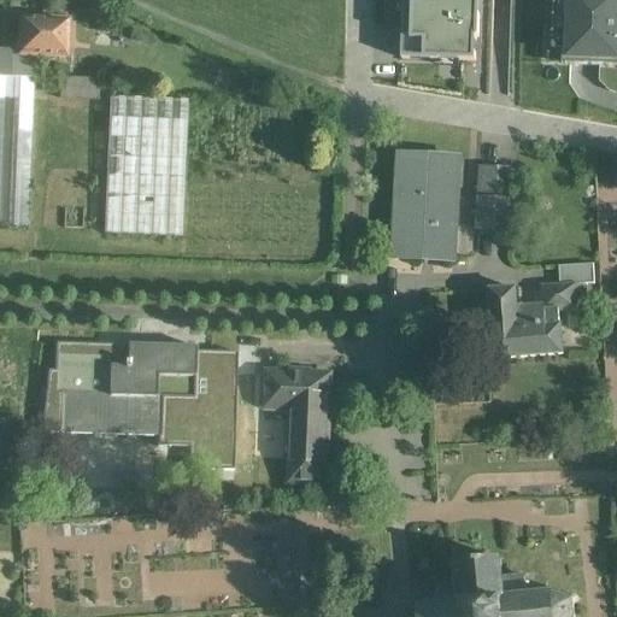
[(403,0),(400,60),(476,63),(477,0),(403,0)]
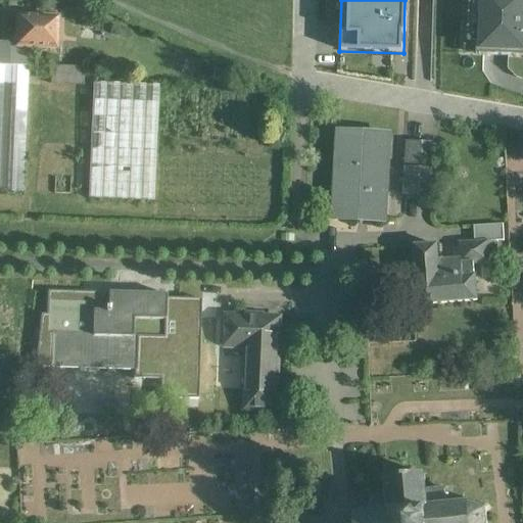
[(522,0),(481,0),(482,1),(471,1),(469,43),(479,43),(479,52),(522,54),(522,0)]
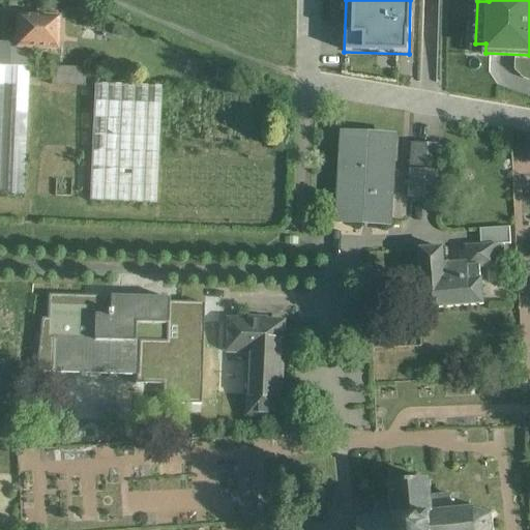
[(58,18),(18,17),(17,46),(29,46),(29,49),(57,50),(58,18)]
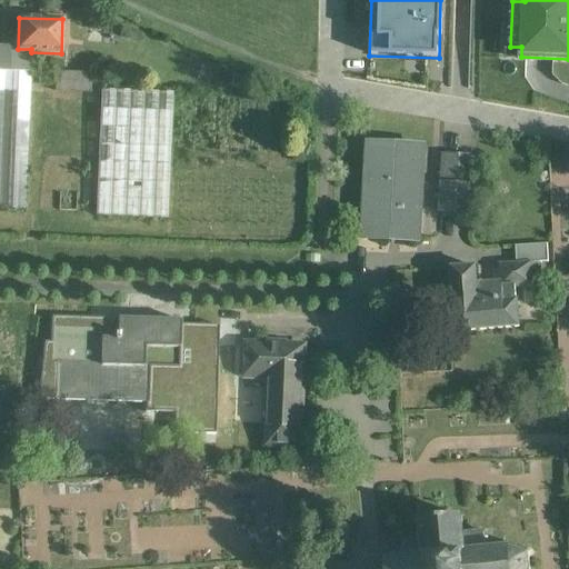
[(18,49),(0,48),(0,73),(30,75),(31,52),(31,49),(18,49)]
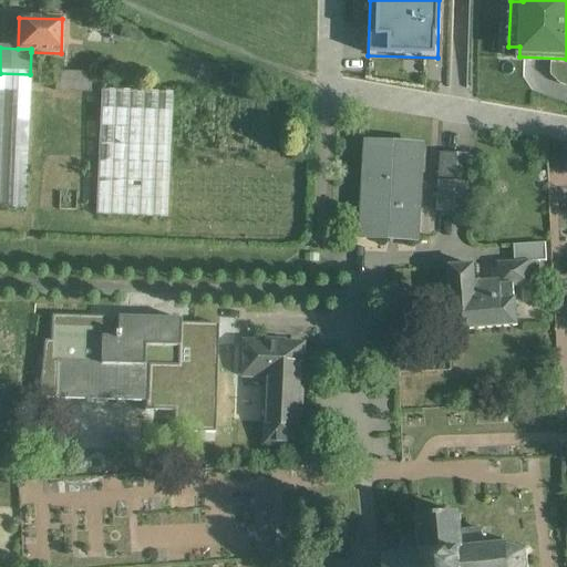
[(30,74),(0,73),(0,208),(26,210),(30,74)]
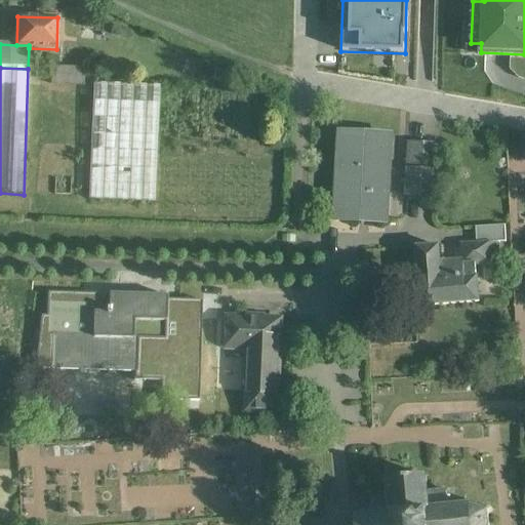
[(62,69),(50,68),(50,85),(62,85),(62,69)]
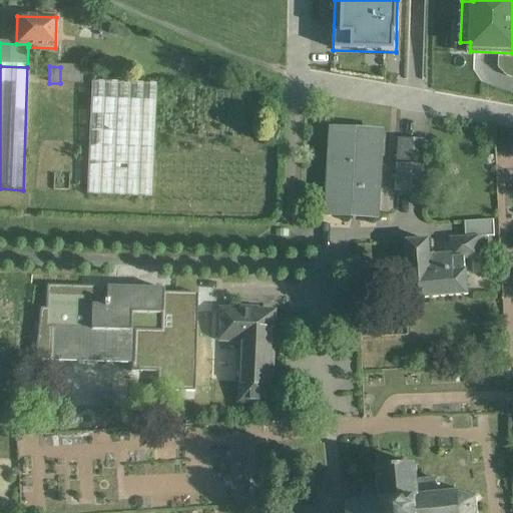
[(82,67),(60,67),(60,83),(82,84),(82,67)]
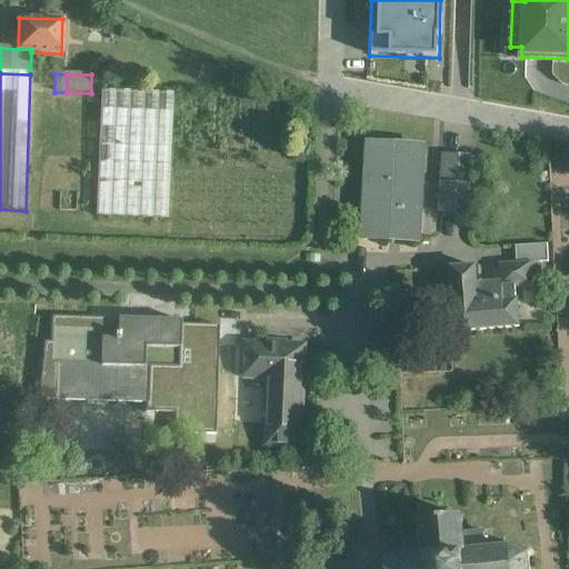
[(175,93),(101,90),(96,216),(169,219),(175,93)]
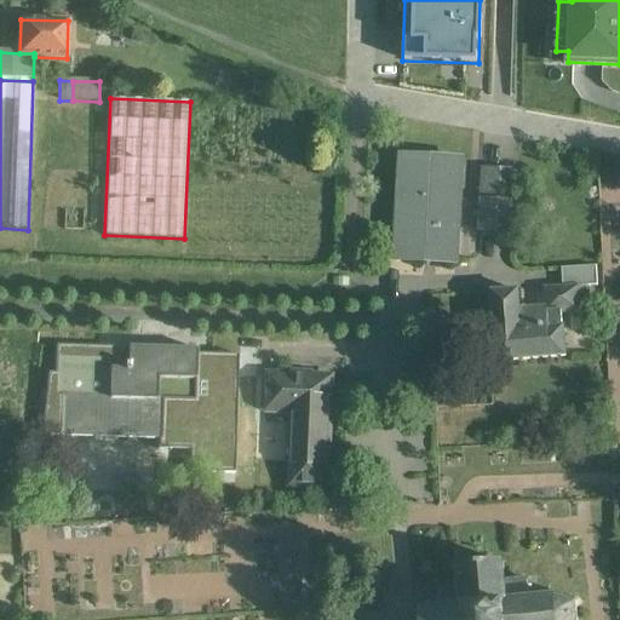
[(460,160),(402,158),(402,159),(400,196),(396,259),(454,262),(460,160)]
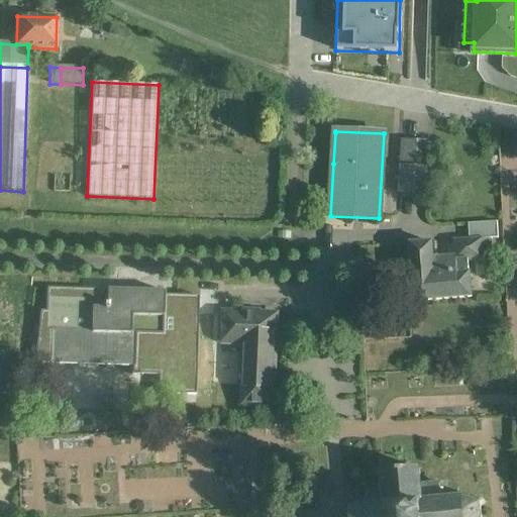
[(416,142),(404,141),(402,167),(415,168),(416,142)]
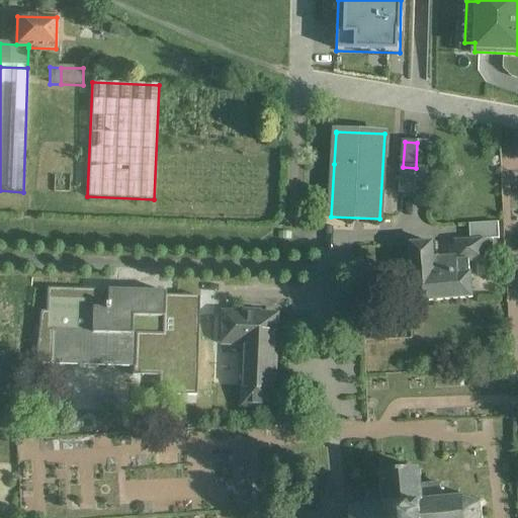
[(431,143),(417,143),(416,168),(430,169),(431,143)]
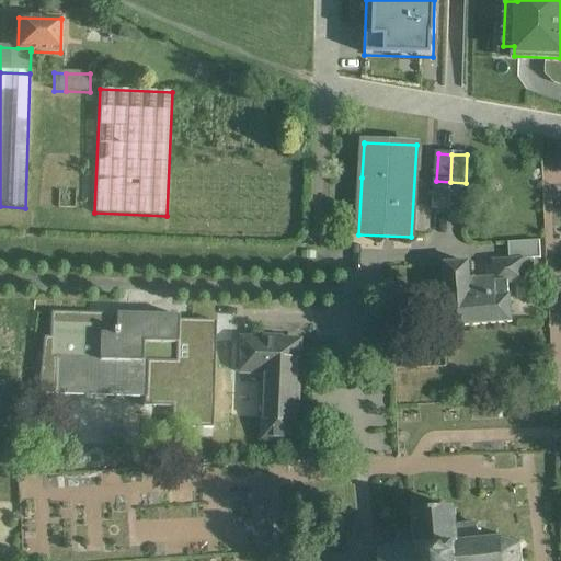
[(298,168),(281,167),(277,219),(296,220),(298,168)]
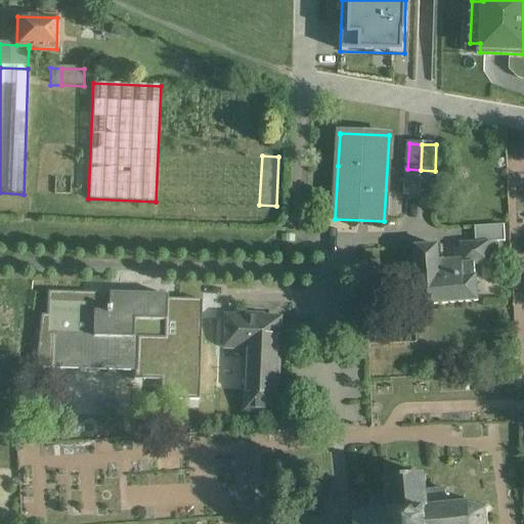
[(421,170),(407,169),(406,195),(433,198),(435,171),(421,170)]
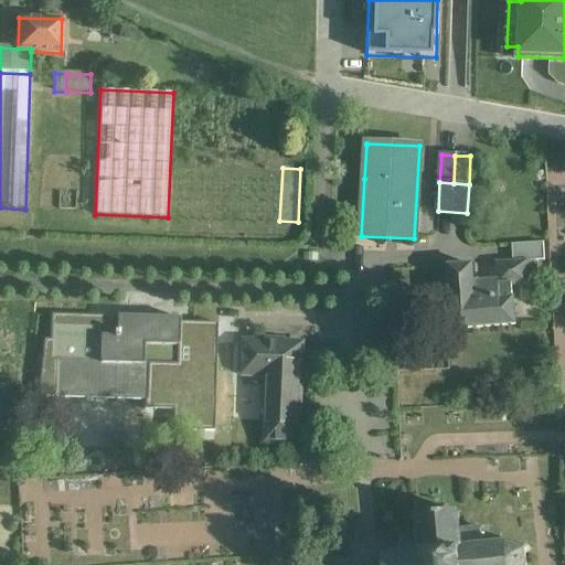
[(513,259),(545,258),(545,241),(512,243),(513,259)]
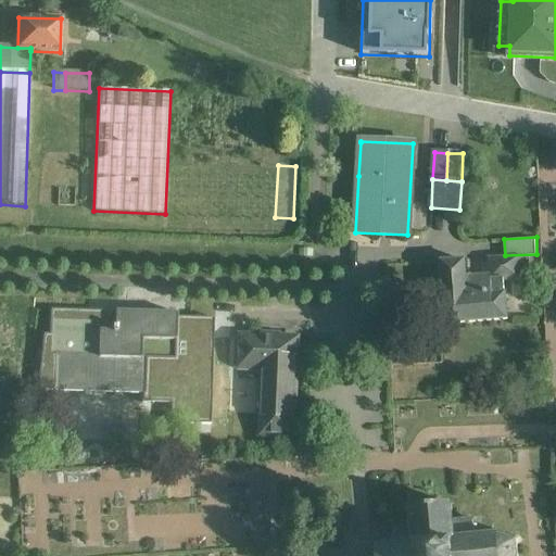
[(529,258),(489,260),(489,276),(491,276),(492,285),(530,280),(529,258)]
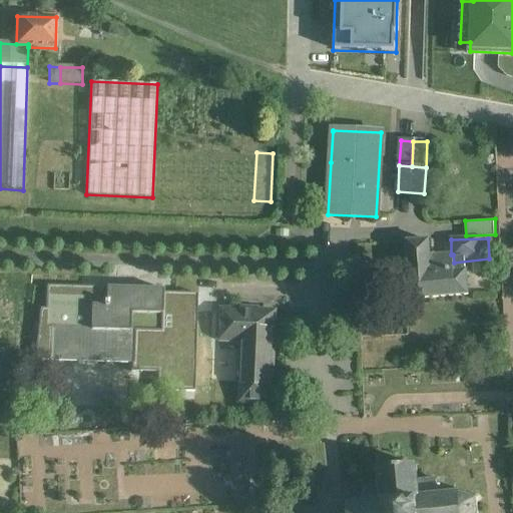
[(430,241),(409,243),(413,302),(469,298),(467,269),(454,270),(454,263),(453,254),(451,254),(431,257),(430,241)]
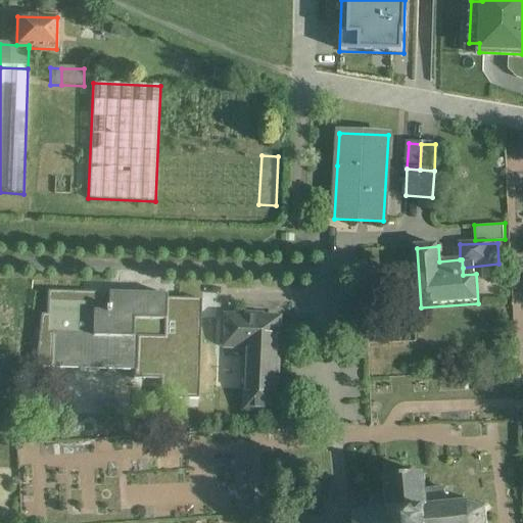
[(108,303),(49,301),(48,335),(53,336),(52,368),(136,371),(138,336),(135,336),(136,321),(167,322),(168,295),(108,293),(108,303)]
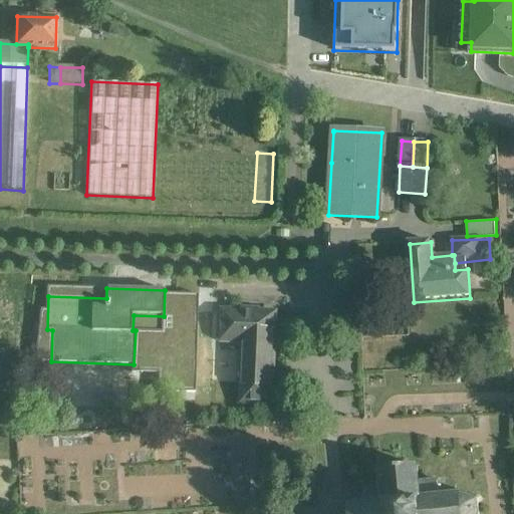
[(277,314),(223,312),(222,341),(242,342),(239,402),(272,404),(277,314)]
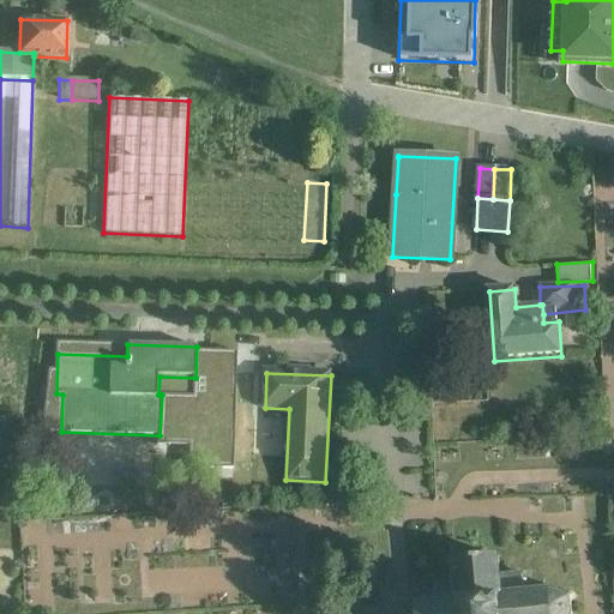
[(500,558),(455,563),(456,583),(435,584),(437,602),(416,605),(417,613),(572,613),(571,605),(579,597),(577,594),(571,600),(552,594),(527,596),(524,575),(503,577),(500,558)]
